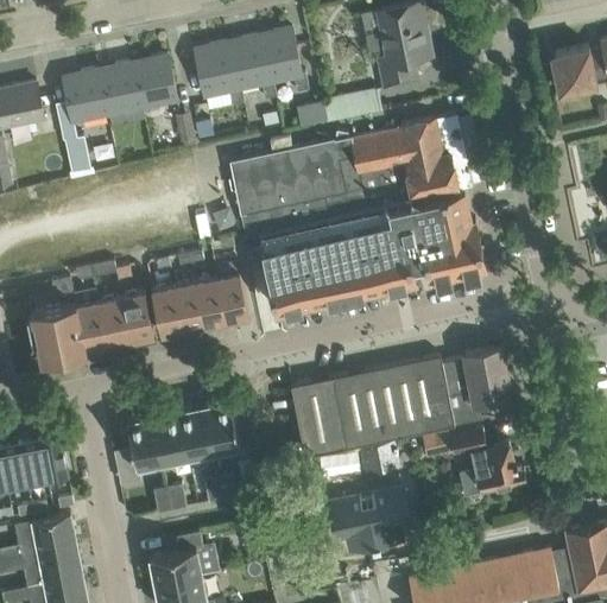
[(412,61),(431,57),(419,1),(360,13),(370,62),(379,59),(385,88),(417,82),(412,61)]
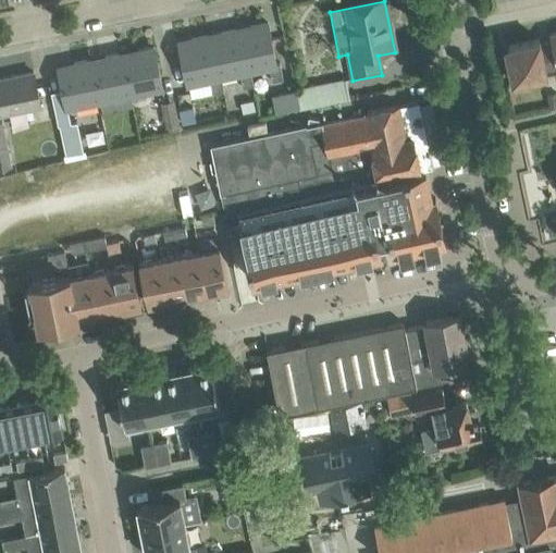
[(276,68),(268,26),(237,33),(249,88),(252,88),(249,73),(268,70),(271,84),(282,82),(279,68),(276,68)]
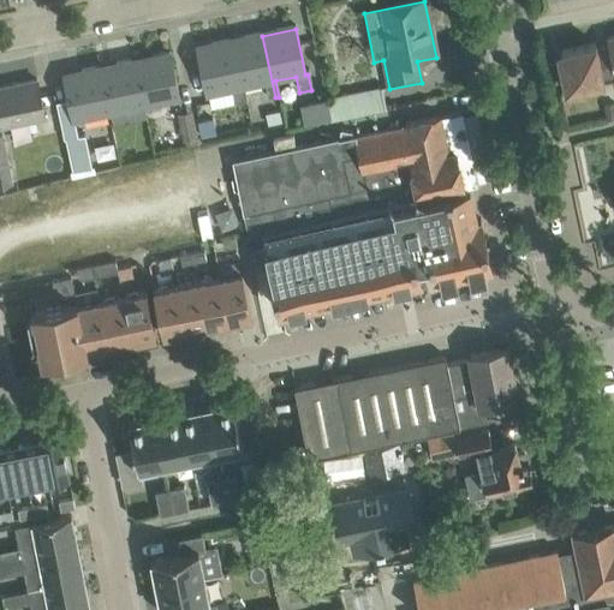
[(275,97),(262,36),(230,42),(243,105),(245,105),(242,88),(264,83),(268,100),(275,97)]
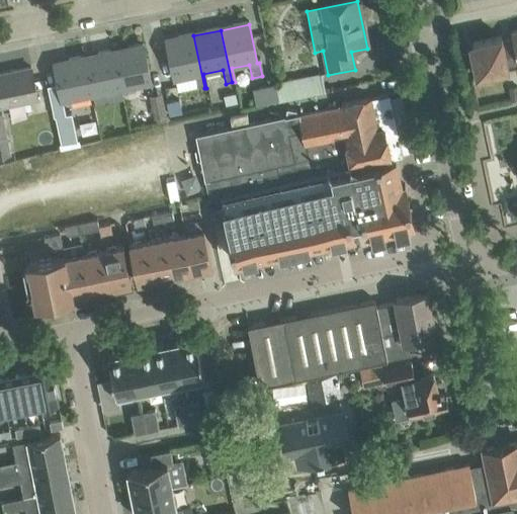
[(204,88),(193,35),(165,41),(173,81),(194,76),(197,89),(204,88)]
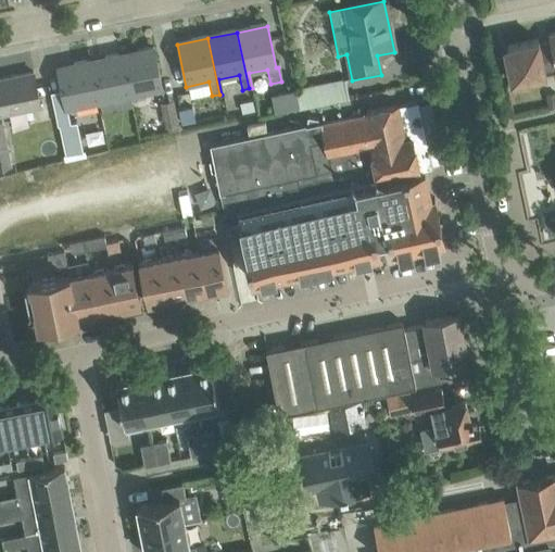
[(507,49),(504,54),(511,85),(545,77),(554,75),(554,70),(550,45),(539,47),(538,42),(507,49)]
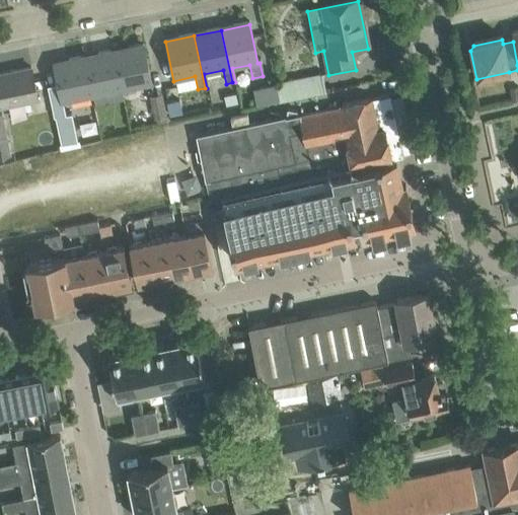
[(121,91),(151,85),(143,47),(127,50),(113,53),(121,91)]
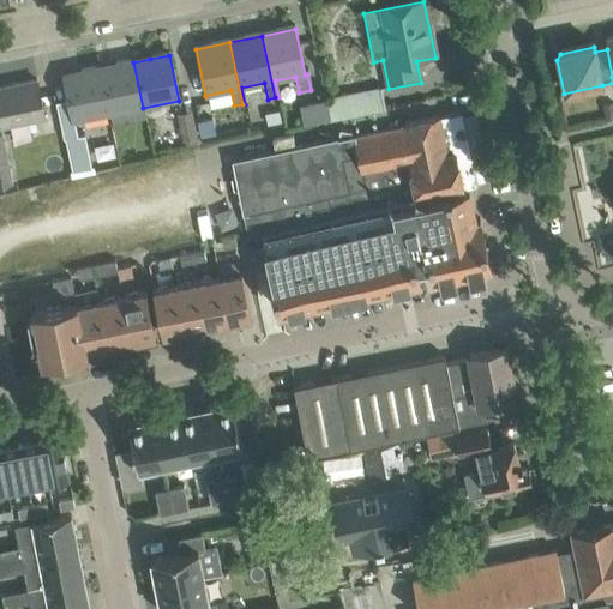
[(108,115),(143,108),(133,62),(115,67),(98,70),(108,115)]
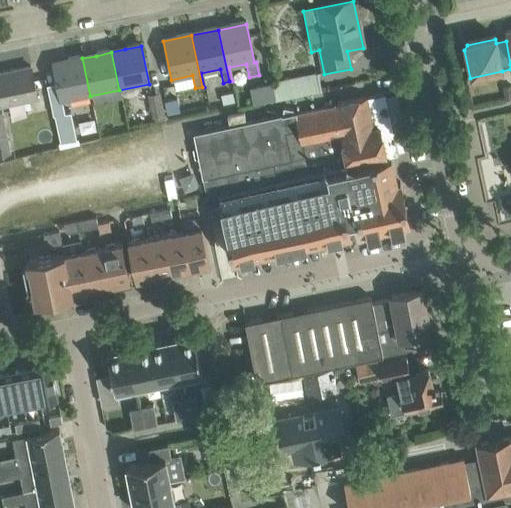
[(61,103),(90,96),(82,58),(67,62),(53,64),(54,69),(61,103)]
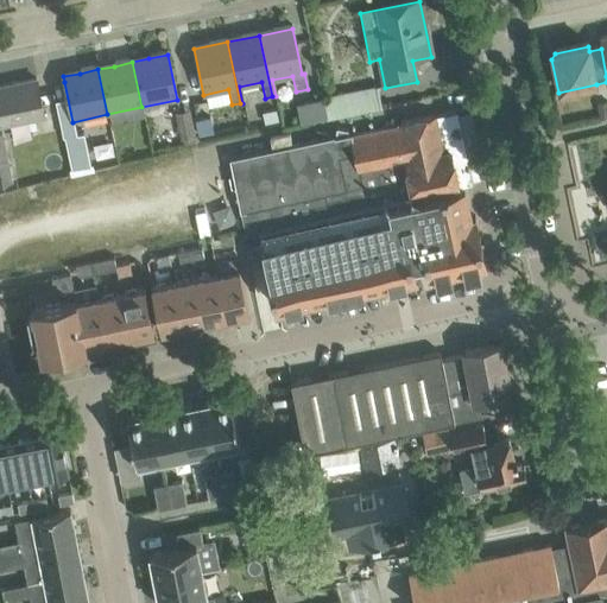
[(0,128),(44,119),(36,82),(0,89),(0,128)]
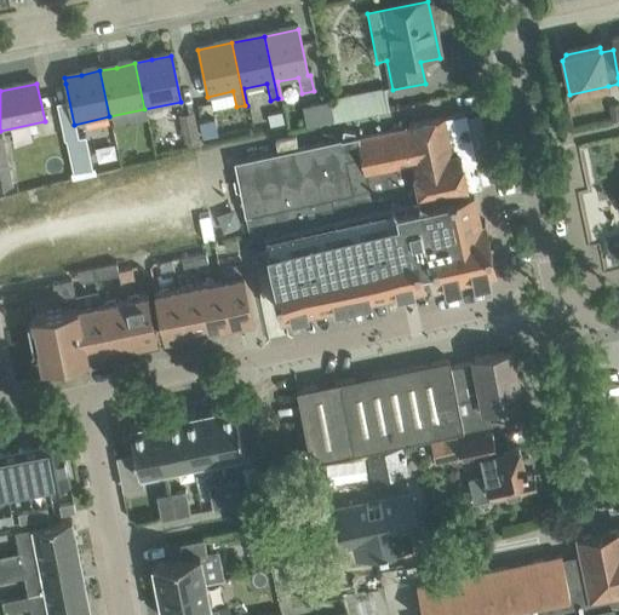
[(331,125),(350,121),(389,114),(384,91),(327,103),(331,125)]
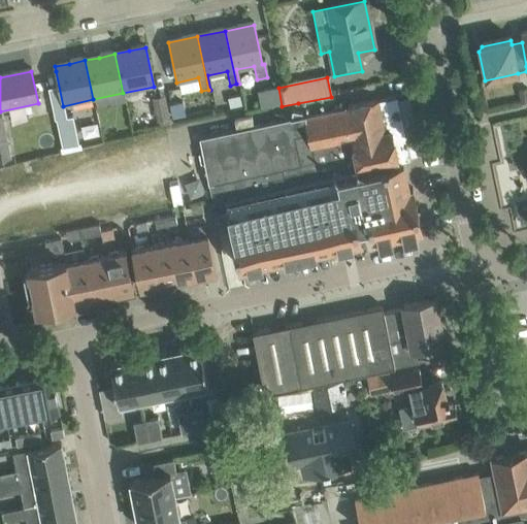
[(291,120),(199,140),(202,155),(206,154),(208,163),(204,164),(206,174),(209,185),(225,181),(229,199),(332,178),(358,173),(390,167),(391,167),(398,166),(392,133),(384,135),(376,102),(357,107),(347,109),(347,110),(305,120),(305,118),(301,119),(292,118),(292,121),(291,121),(291,120)]
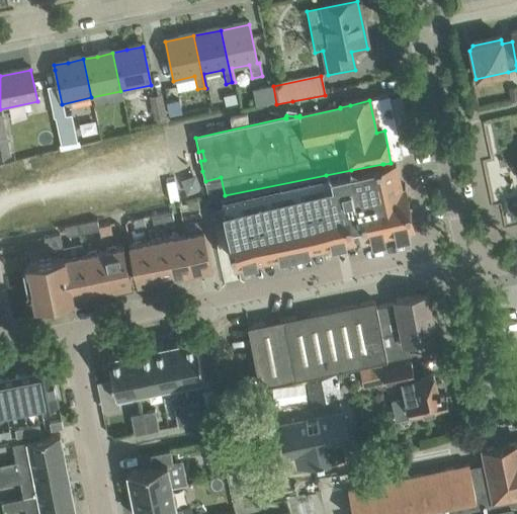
[(0,157),(9,155),(1,116),(0,116),(0,157)]
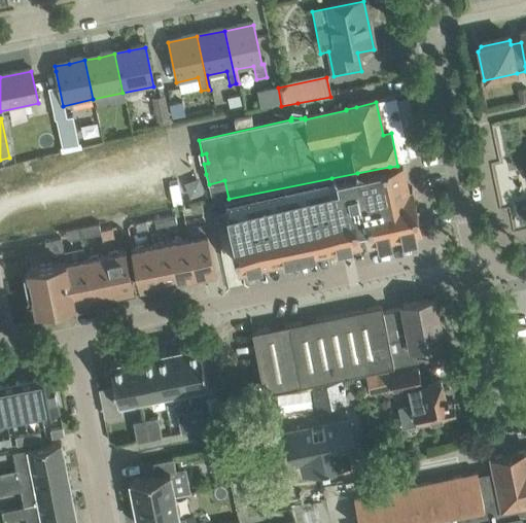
[(76,147),(70,119),(55,123),(60,150),(76,147)]
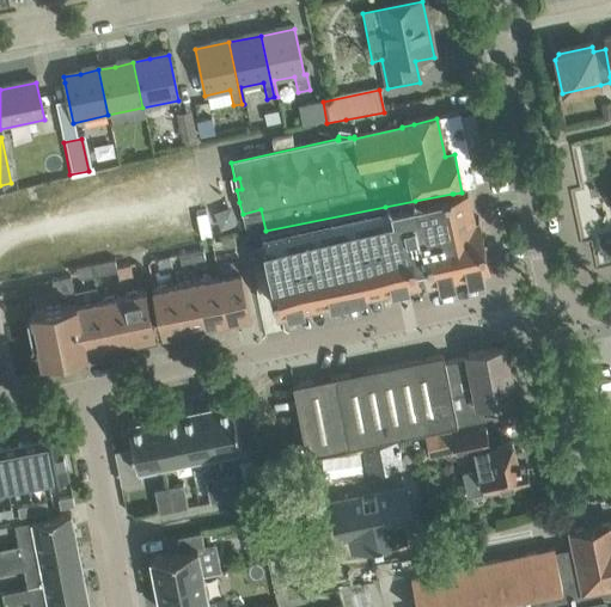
[(266,231),(260,232),(261,235),(263,249),(277,313),(330,301),(330,302),(365,295),(365,294),(409,284),(405,269),(429,264),(433,283),(440,282),(440,284),(454,281),(453,279),(468,276),(469,279),(482,275),(482,273),(489,271),(477,221),(474,221),(466,191),(462,192),(453,194),(452,194),(415,201),(385,207),(266,231)]
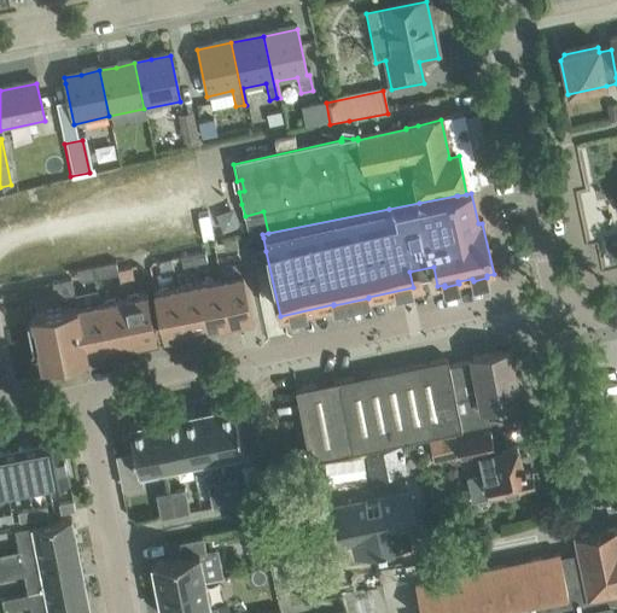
[(248,255),(261,252),(258,238),(250,240),(245,241),(248,255)]
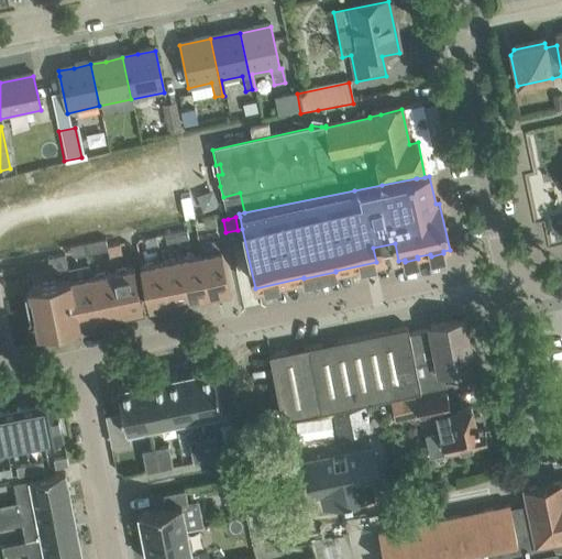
[(206,231),(217,229),(213,220),(204,222),(206,231)]
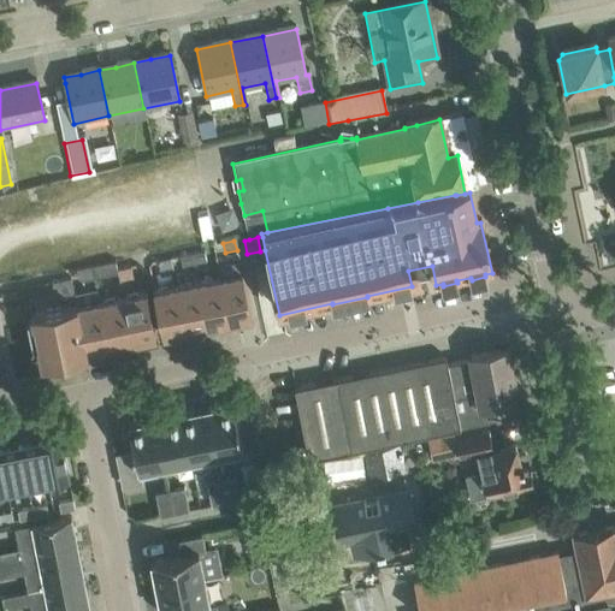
[(193,257),(194,267),(206,265),(205,255),(193,257)]
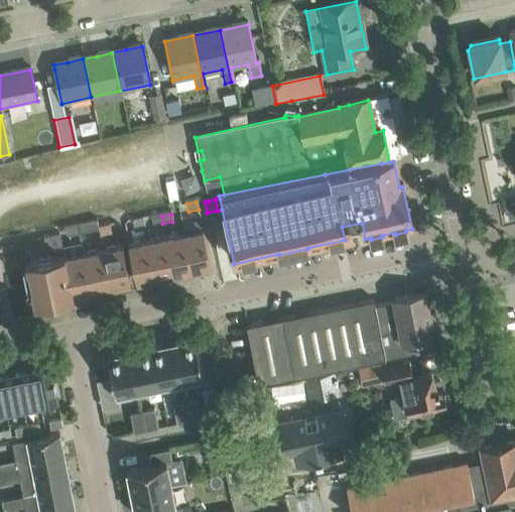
[(161,216),(151,218),(152,225),(162,224),(161,216)]
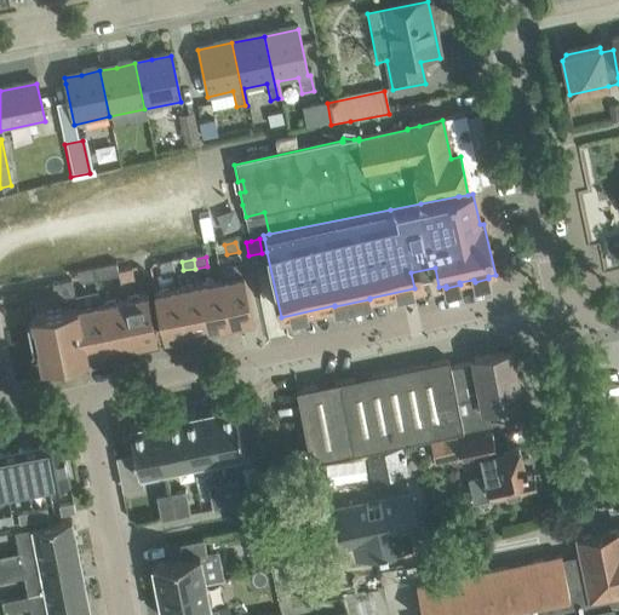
[(161,275),(173,272),(171,263),(159,265),(161,275)]
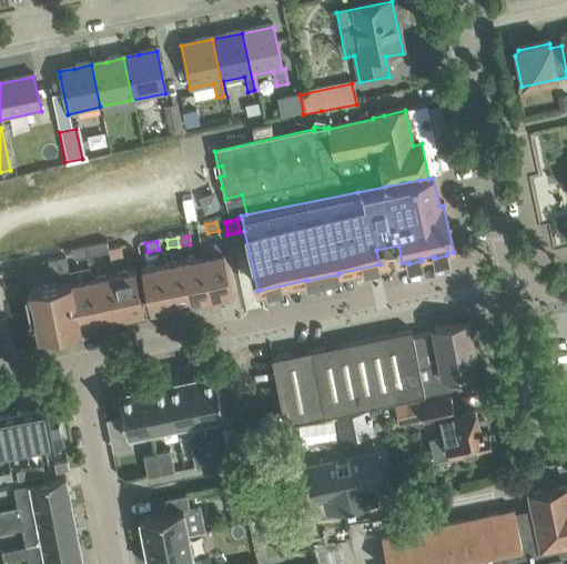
[(88,260),(108,255),(107,251),(108,251),(107,244),(84,249),(88,260)]
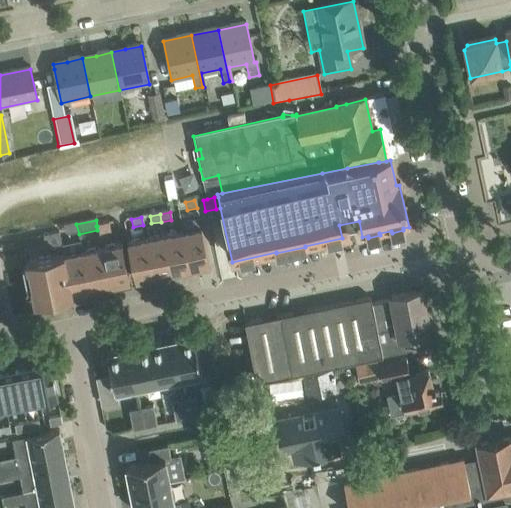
[(68,236),(79,234),(76,224),(64,226),(65,234),(68,236)]
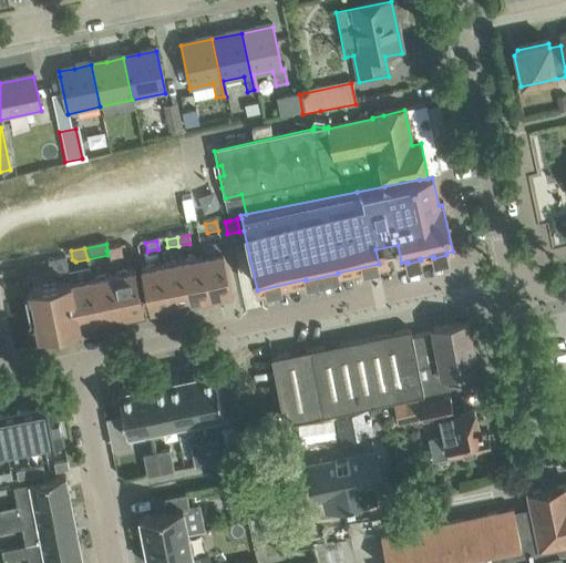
[(122,259),(121,248),(107,251),(106,251),(107,255),(109,255),(110,262),(122,259)]
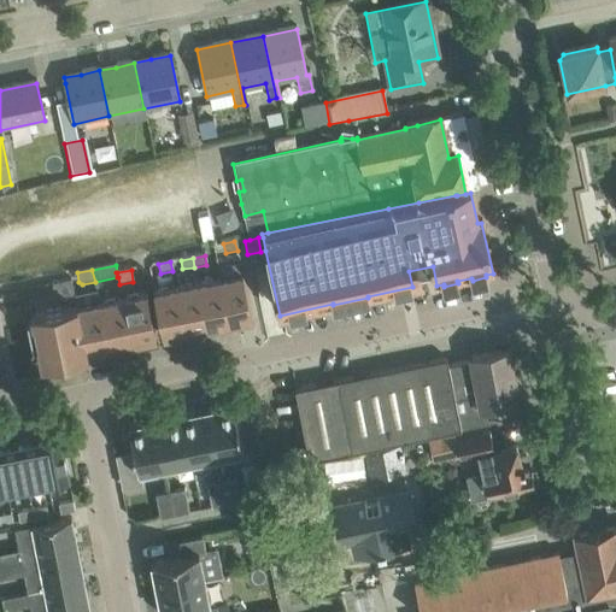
[(230,325),(252,321),(242,276),(221,281),(230,325)]
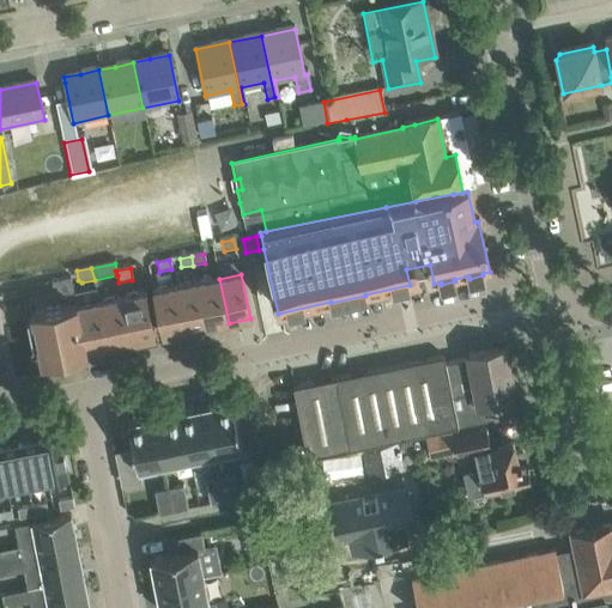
[(206,328),(229,323),(219,279),(197,283),(206,328)]
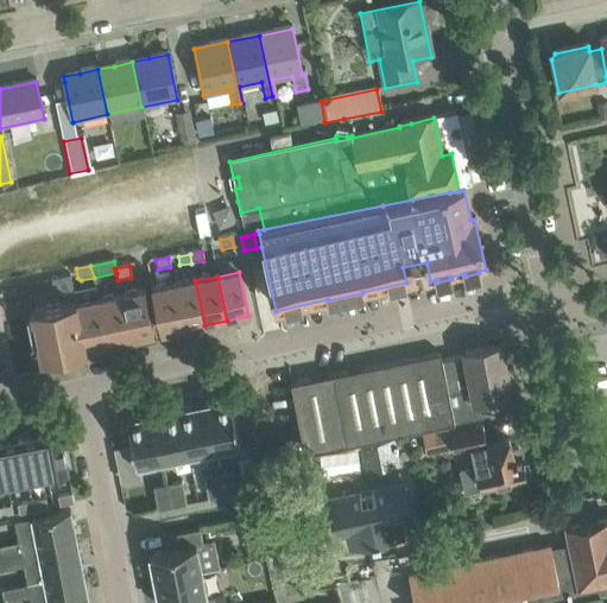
[(84,353),(69,278),(50,281),(54,298),(58,297),(61,305),(32,311),(33,317),(27,318),(33,346),(39,344),(43,361),(84,353)]
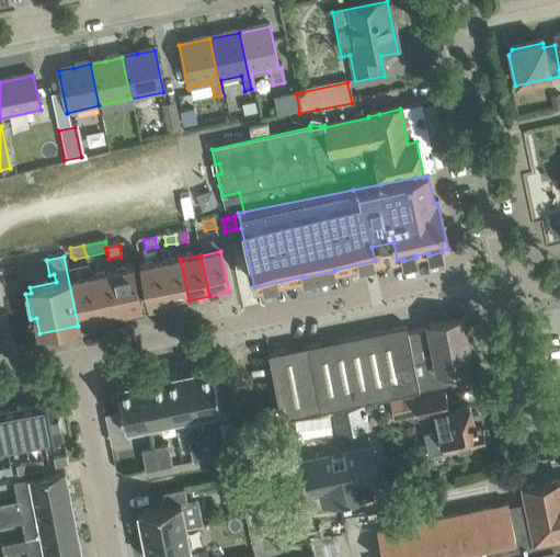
[(70,282),(70,280),(66,257),(64,257),(78,326),(79,325),(79,324),(99,319),(91,277),(70,282)]
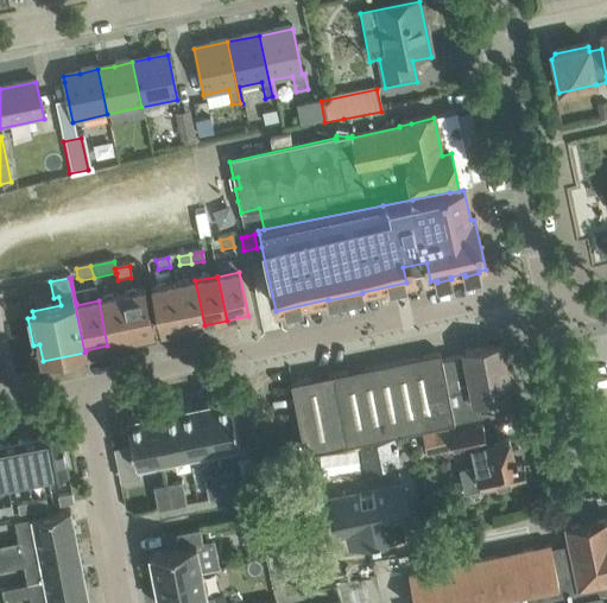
[(183,330),(204,325),(195,280),(174,285),(183,330)]
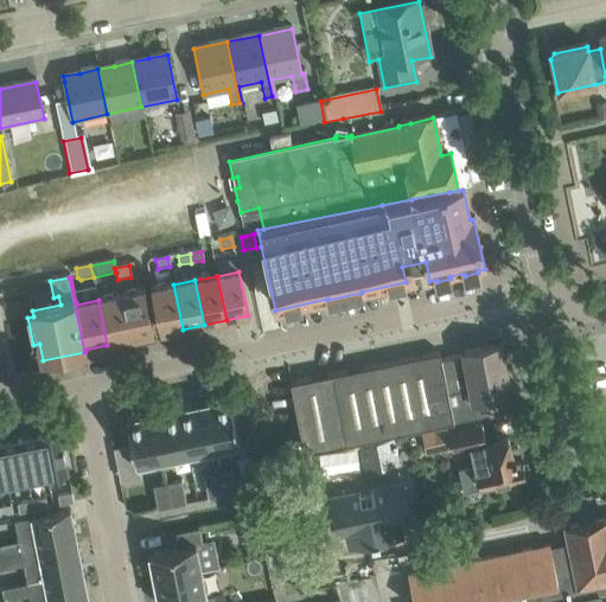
[(160,333),(183,330),(173,285),(152,289),(160,333)]
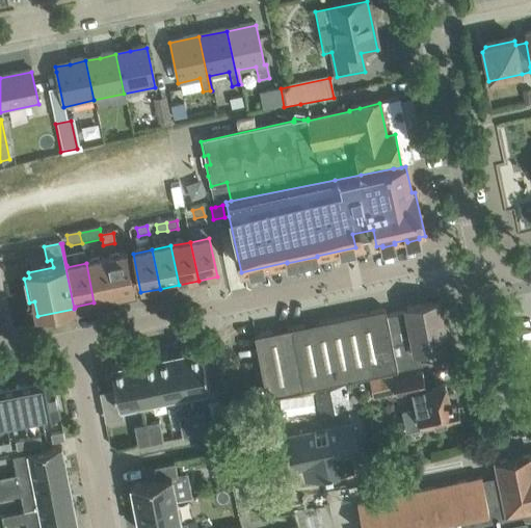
[(113,298),(134,294),(127,255),(106,259),(113,298)]
